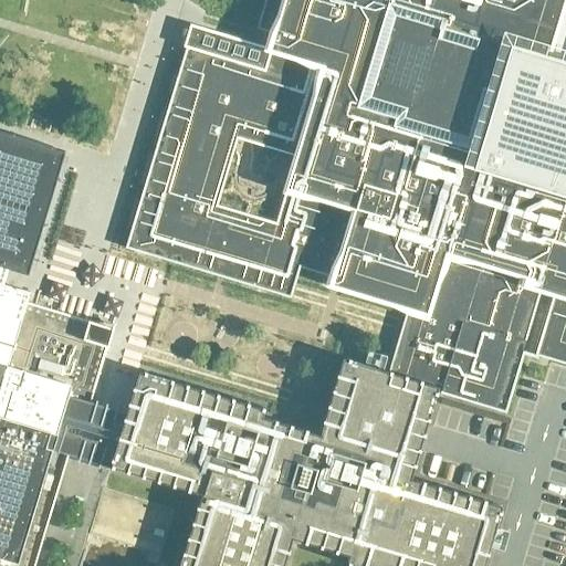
[(300,266),(334,276),(332,283),(409,306),(388,373),(436,388),(504,409),(522,352),(536,356),(537,353),(565,362),(565,44),(551,40),(562,0),(264,0),(257,28),(274,33),(270,48),(200,27),(198,37),(195,46),(184,43),(182,45),(186,46),(125,247),(290,296),(300,266)]
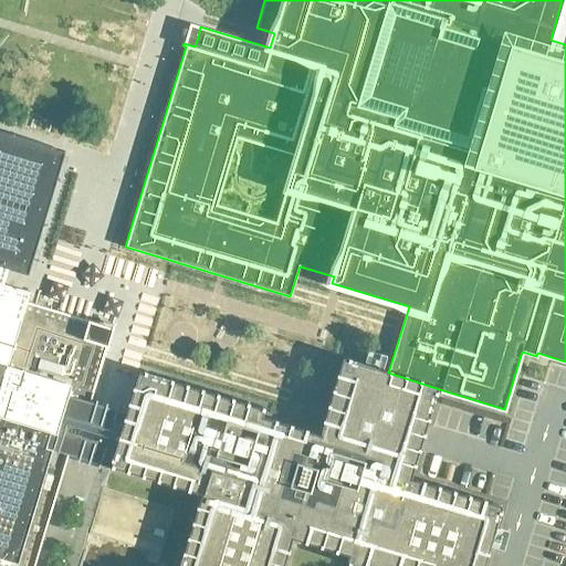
[(0,130),(0,263),(27,272),(61,158),(63,149),(0,130)]
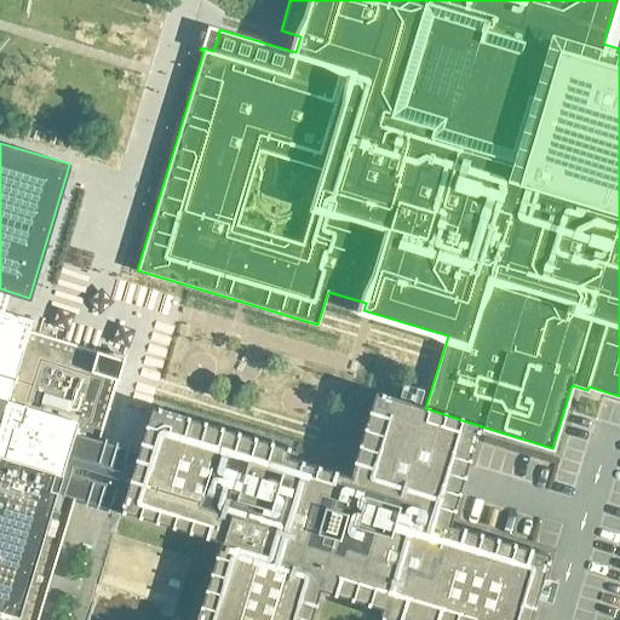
[(36,619),(39,613),(74,498),(97,438),(120,359),(29,331),(33,320),(0,309),(0,619),(36,619)]
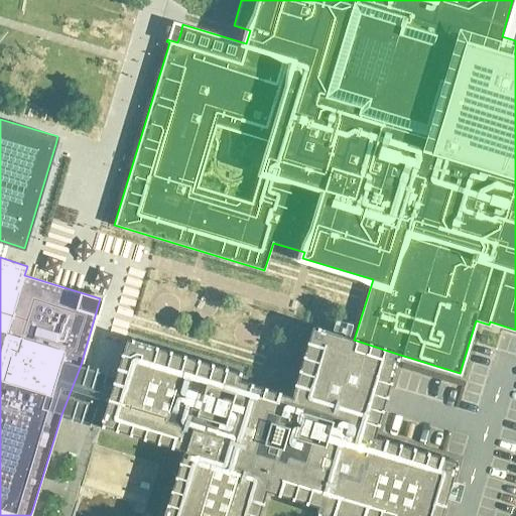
[(150,270),(147,280),(170,287),(173,277),(150,270)]
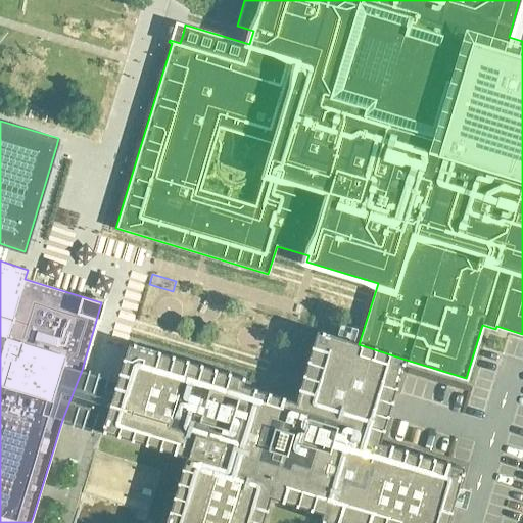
[(378,442),(402,359),(359,344),(317,331),(295,401),(241,385),(243,378),(128,343),(116,381),(98,375),(82,370),(62,420),(84,426),(102,432),(102,430),(186,456),(165,522),(260,522),(269,495),(323,512),(321,520),(332,522),(445,522),(463,468),(378,442)]
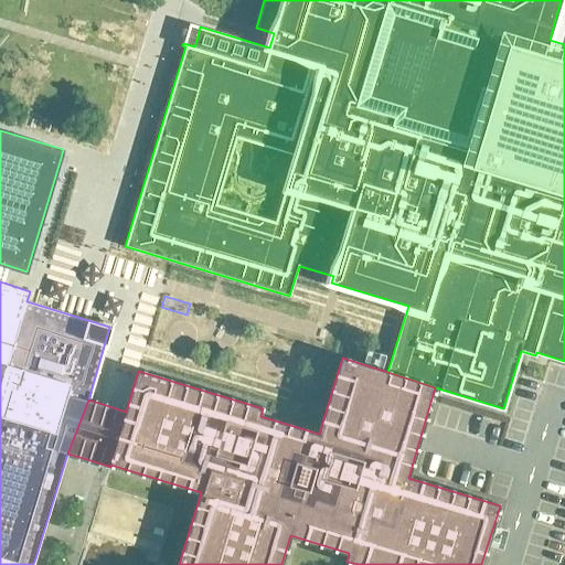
[(88,548),(83,564),(110,564),(114,556),(88,548)]
